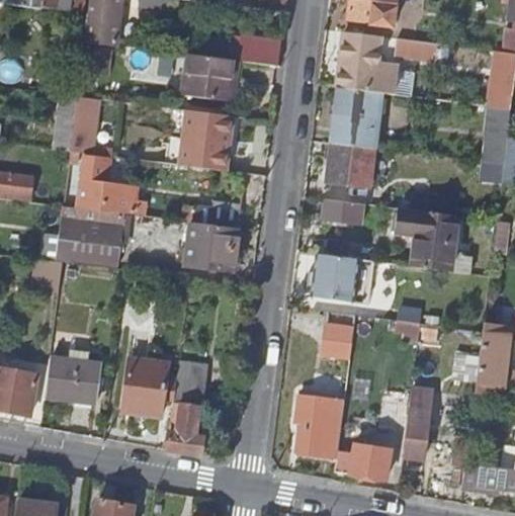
[(0,2),(83,14),(84,0),(0,0),(0,2)]
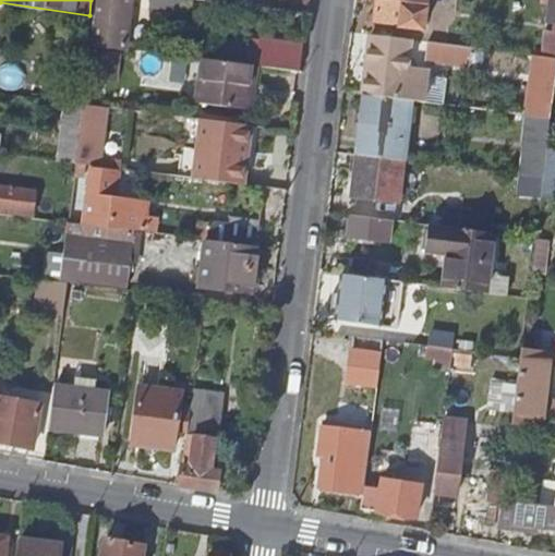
[(137,0),(96,0),(92,36),(91,44),(132,49),(137,0)]
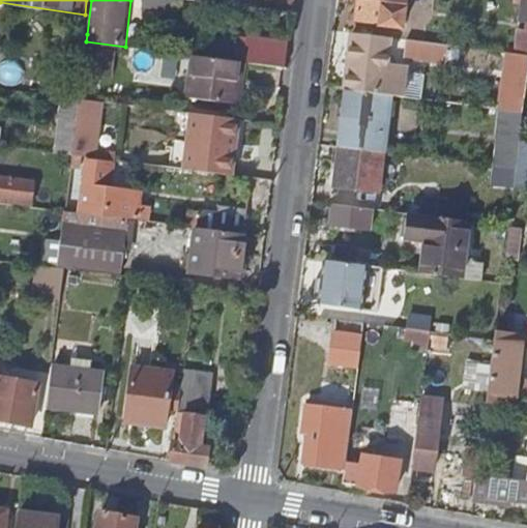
[(166,8),(166,3),(144,0),(135,0),(135,4),(166,8)]
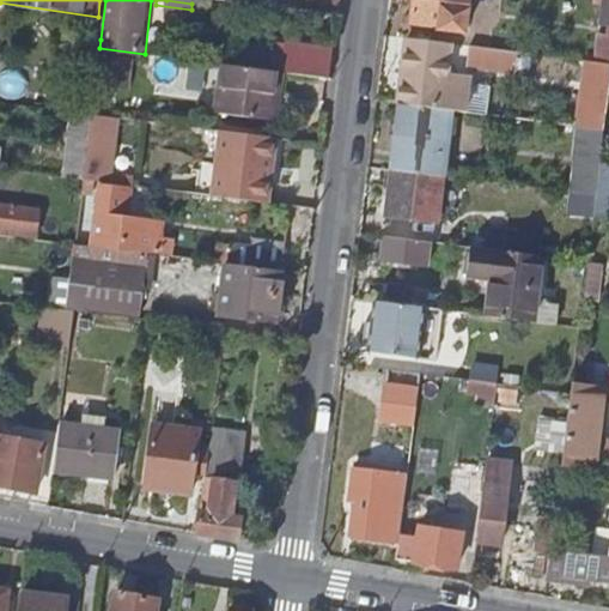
[(414,0),(412,23),(442,26),(442,30),(467,32),(470,0),(414,0)]
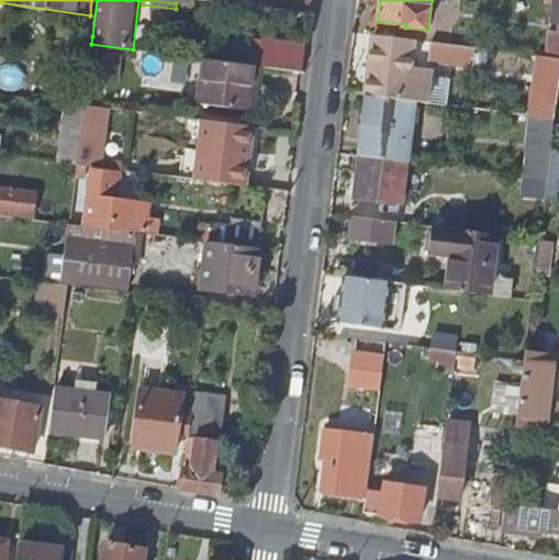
[(451,21),(454,4),(436,2),(434,19),(451,21)]
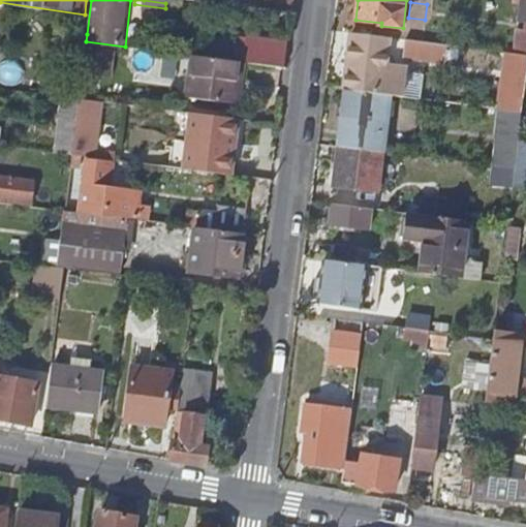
[(516,54),(525,55),(525,30),(518,30),(516,54)]
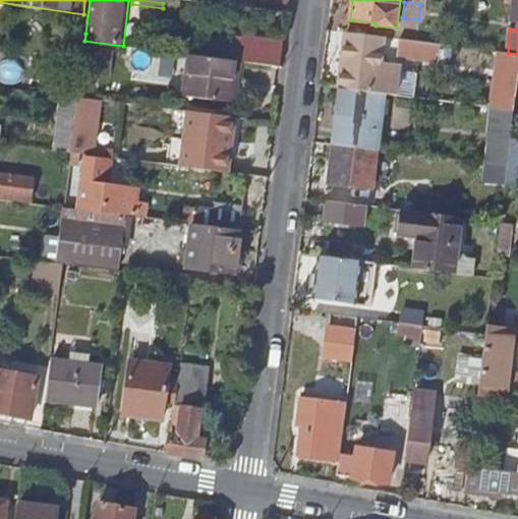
[(347,32),(345,45),(340,88),(387,94),(396,95),(399,70),(379,68),(383,37),(347,32)]
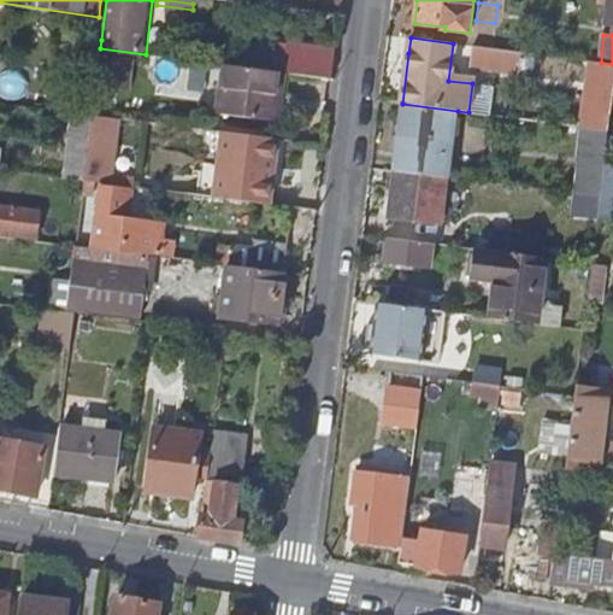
[(332,78),(336,50),(288,44),(284,72),(292,72),(332,78)]
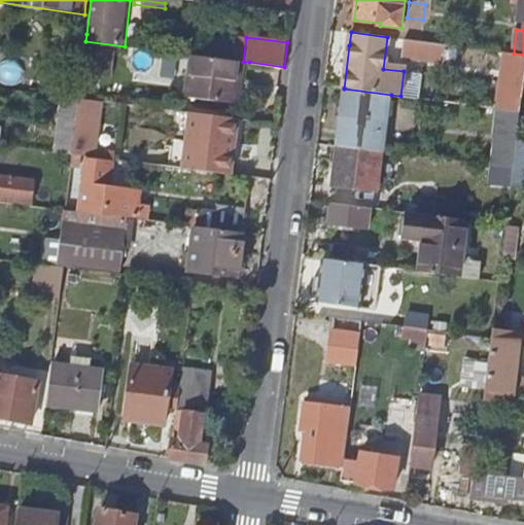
[(446,44),(404,39),(402,55),(444,60),(446,44)]
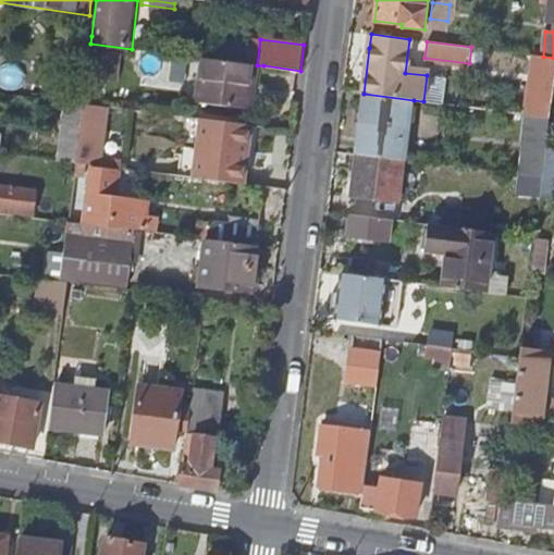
[(121,51),(93,48),(87,93),(115,96),(121,51)]
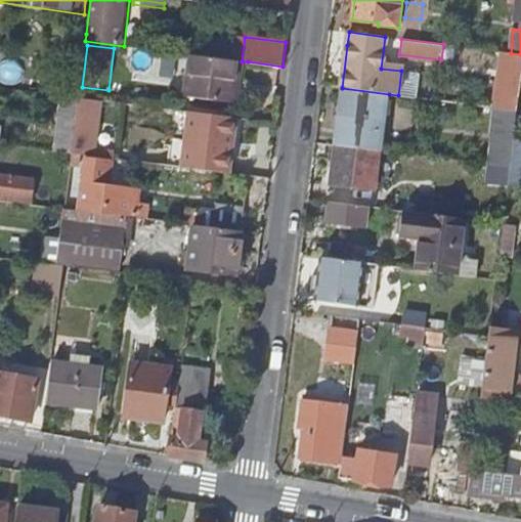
[(518,111),(520,88),(520,54),(511,53),(503,52),(495,107),(518,111)]
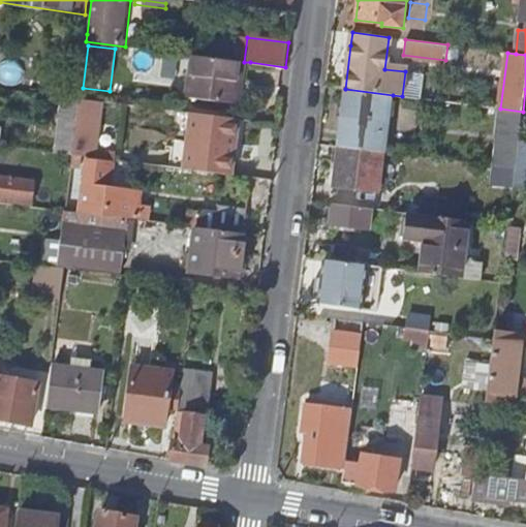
[(244,62),(195,55),(190,99),(244,105),(246,89),(240,89),(244,62)]
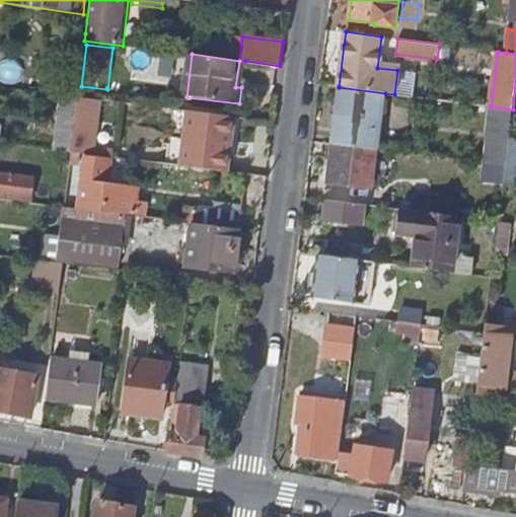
[(245,61),(239,61),(235,87),(241,87),(245,61)]
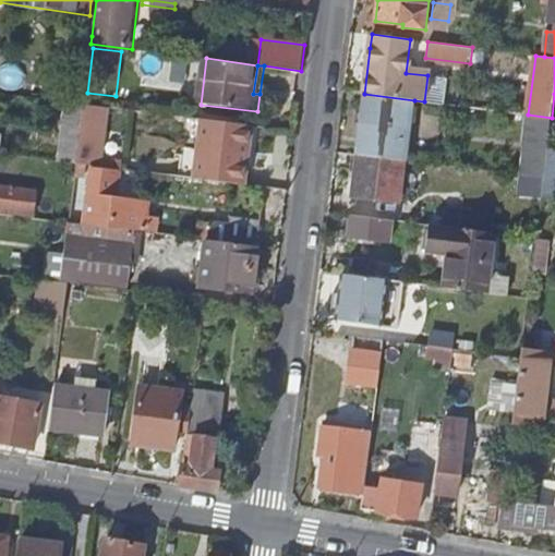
[(364,94),(356,154),(403,159),(407,160),(414,100),(364,94)]
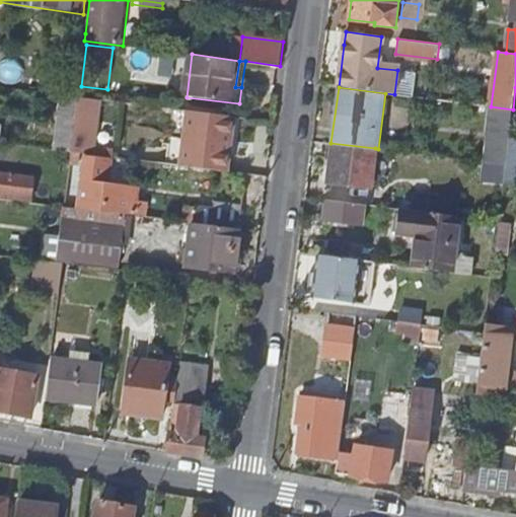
[(75,112),(76,109),(78,96),(60,94),(58,108),(75,112)]
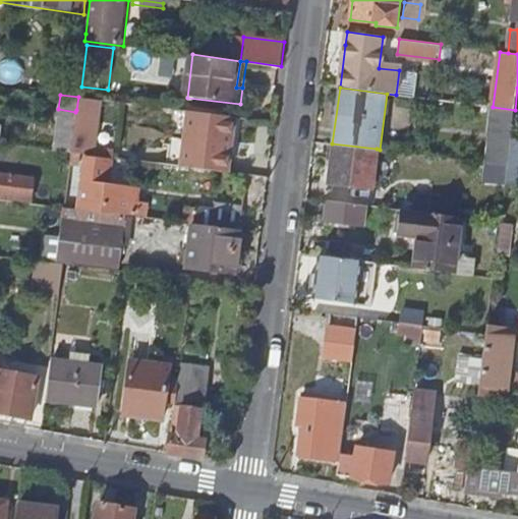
[(91,154),(98,99),(78,97),(76,110),(75,112),(70,152),(82,153),(91,154)]
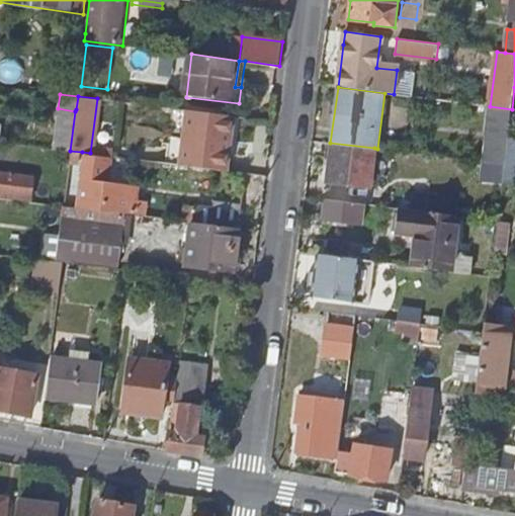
[(70,151),(75,111),(58,108),(53,149),(70,151)]
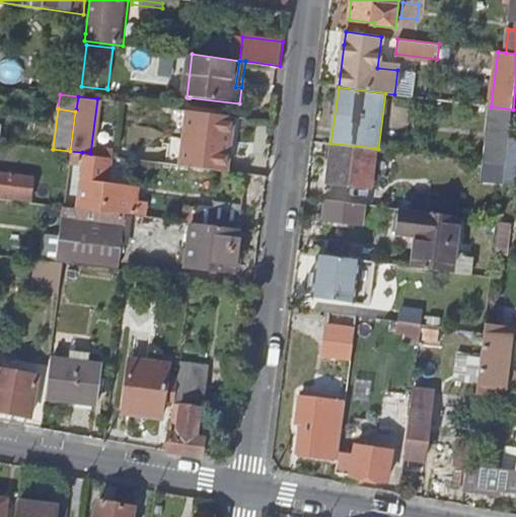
[(226,170),(232,116),(172,108),(169,136),(185,138),(180,164),(226,170)]
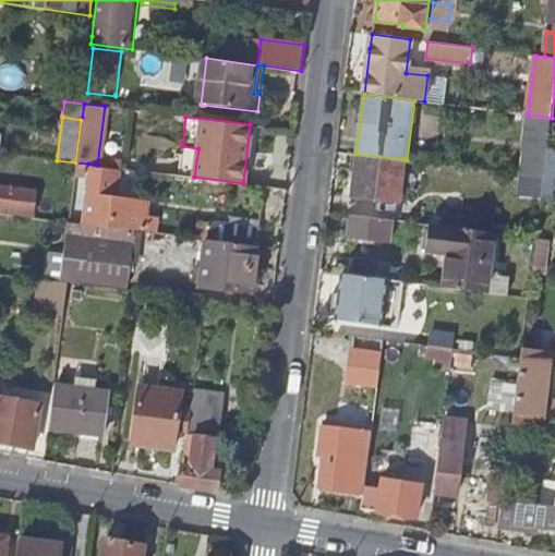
[(554,150),(547,149),(544,178),(542,196),(554,197),(554,150)]
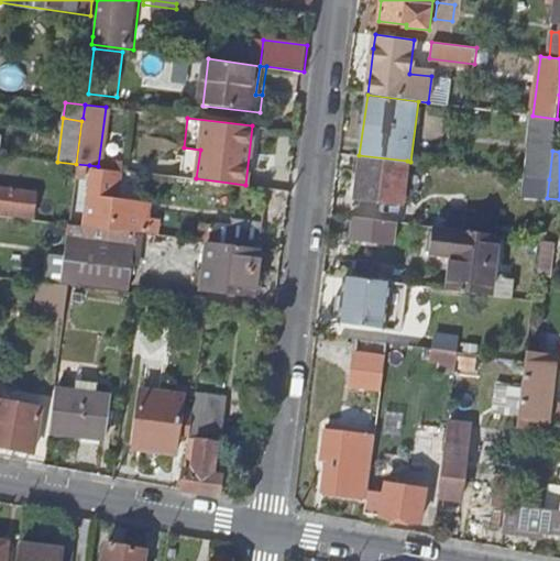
[(407,161),(359,155),(354,196),(402,202),(407,161)]
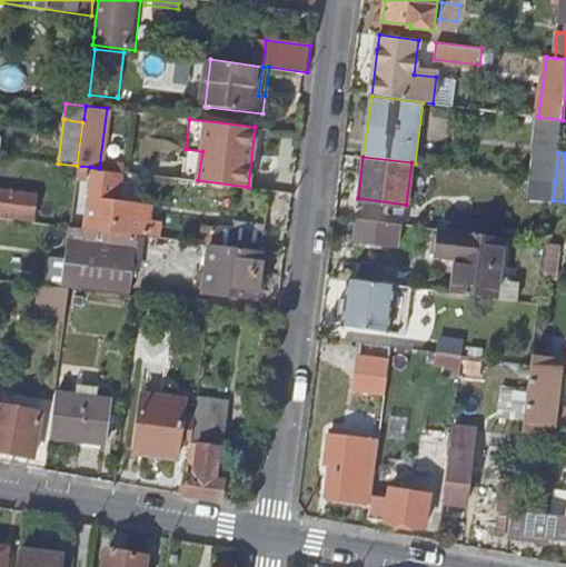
[(78,168),(70,224),(120,230),(122,217),(112,216),(118,172),(78,168)]
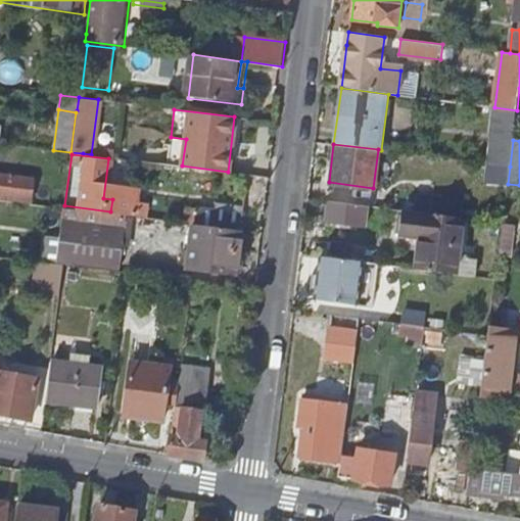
[(133,159),(117,157),(115,174),(132,175),(133,159)]
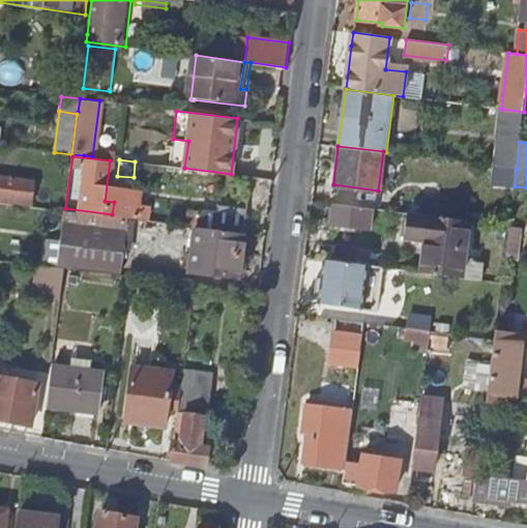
[(0,197),(23,201),(25,182),(0,178),(0,197)]
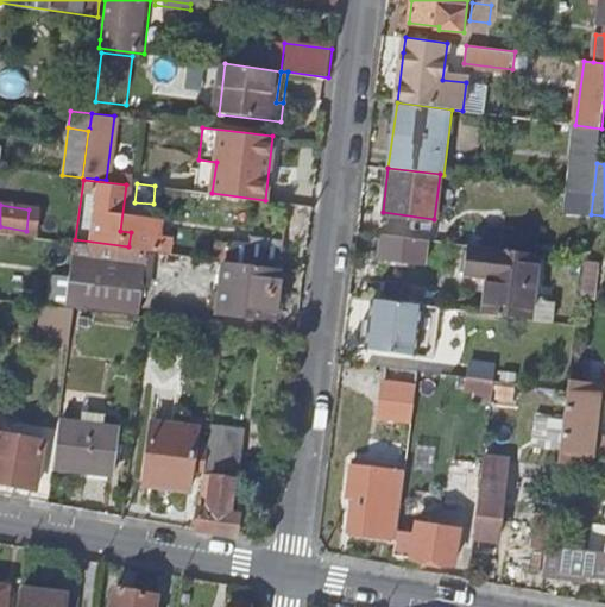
[(36,237),(61,241),(63,224),(37,221),(36,237)]
